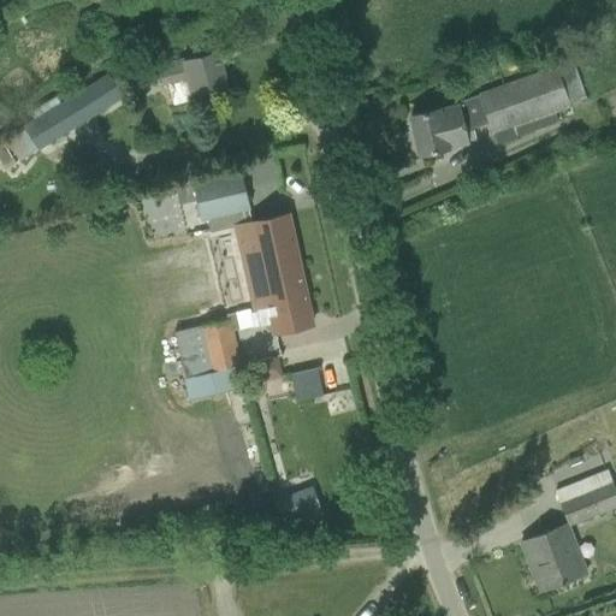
[(99,47),(84,55),(92,66),(105,58),(99,47)]
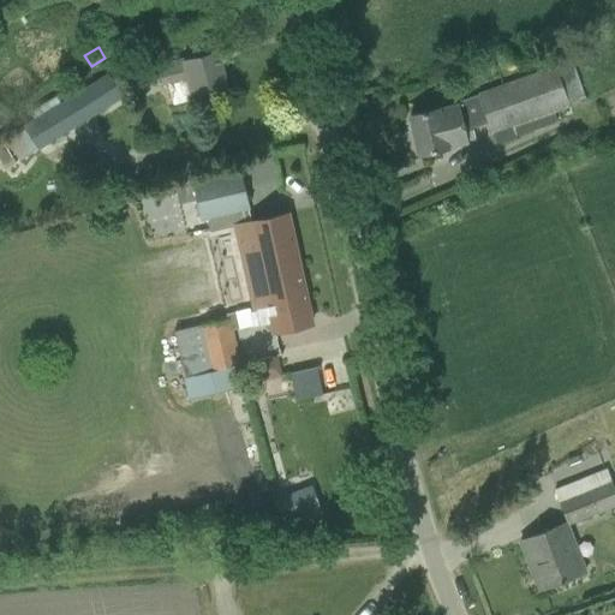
[(167,79),(173,103),(227,90),(218,51),(184,59),(163,64),(165,70),(159,71),(161,81),(167,79)]
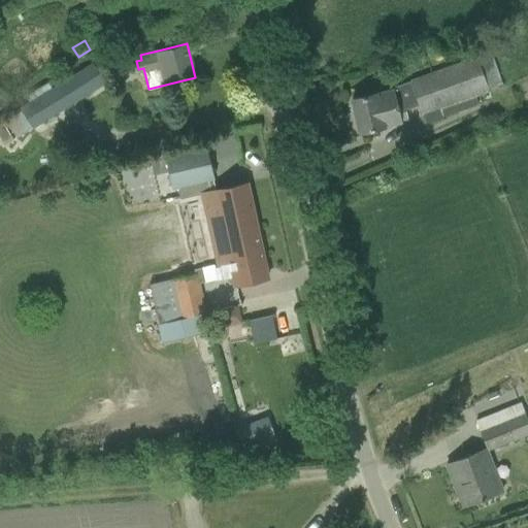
[(111,61),(116,76),(130,73),(127,58),(111,61)]
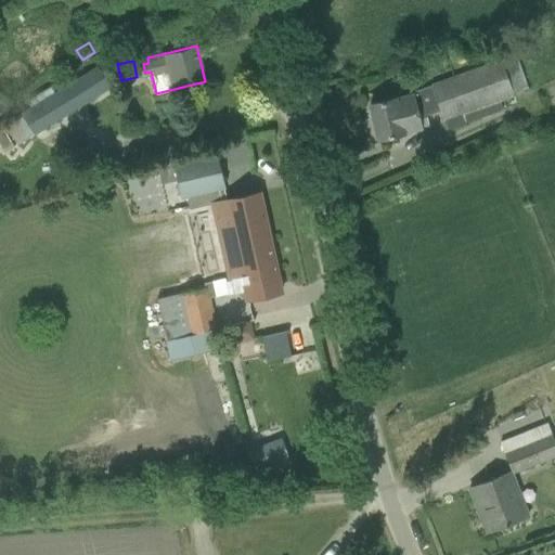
[(514,95),(514,93),(502,61),(494,63),(431,86),(431,87),(412,93),(413,95),(396,99),(391,100),(370,105),(378,140),(400,134),(404,133),(421,129),(418,119),(441,111),(444,120),(449,131),(467,125),(466,123),(463,114),(500,100),(514,95)]
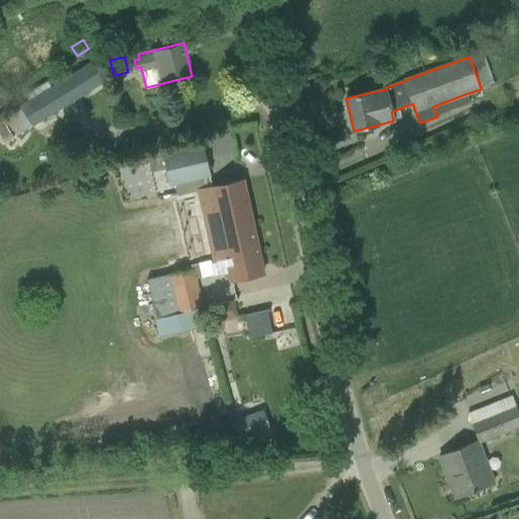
[(4,117),(16,136),(103,80),(91,61),(4,117)]
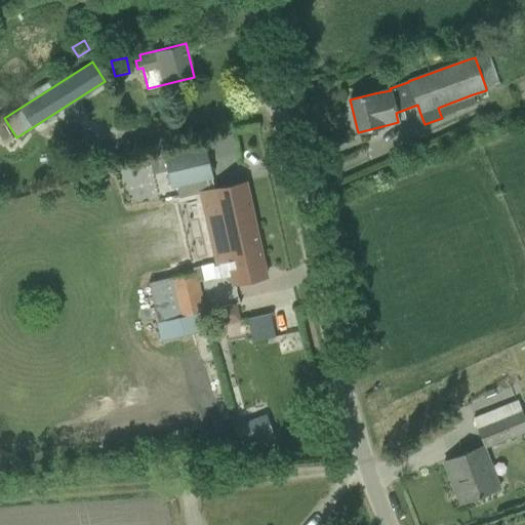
[(232,276),(234,284),(267,277),(245,182),(214,189),(205,146),(164,155),(172,188),(175,187),(177,197),(199,192),(215,264),(217,264),(221,278),(232,276)]
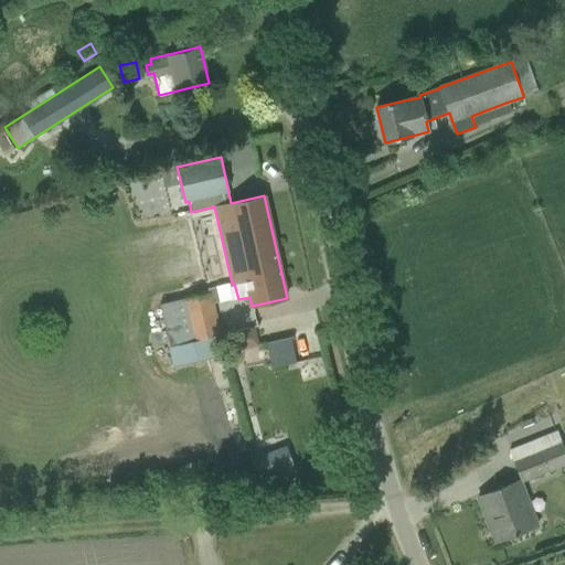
[(219,300),(232,298),(230,281),(216,284),(219,300)]
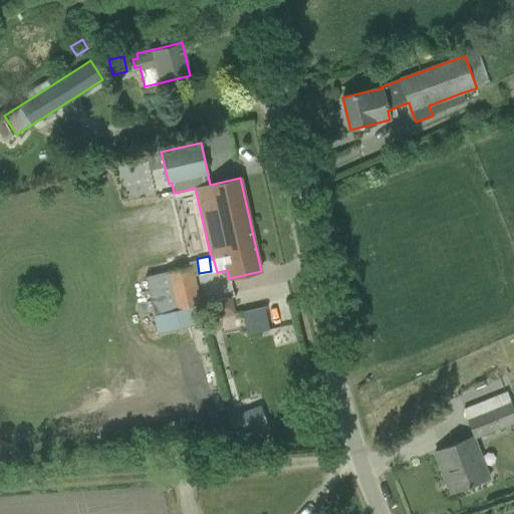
[(147,276),(159,330),(203,321),(191,267),(147,276)]
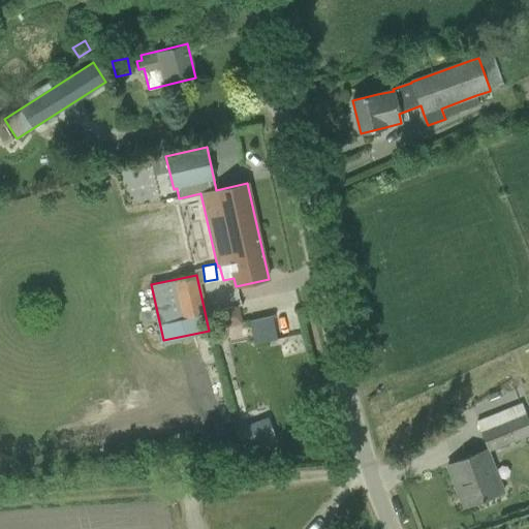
[(222,323),(241,322),(240,307),(221,308),(222,323)]
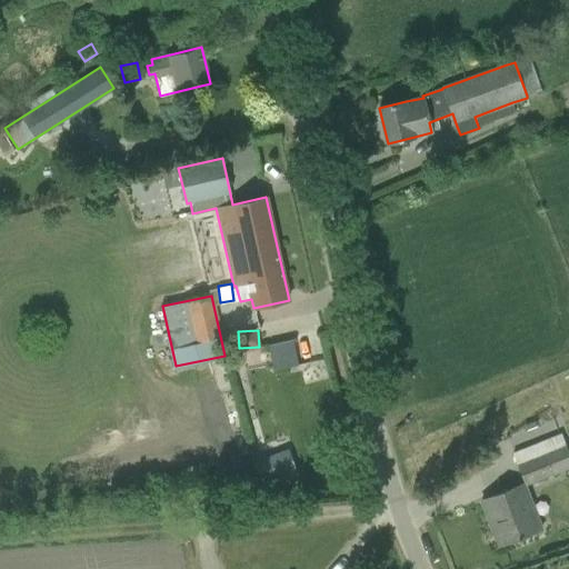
[(291,337),(267,343),(273,369),(298,362),(291,337)]
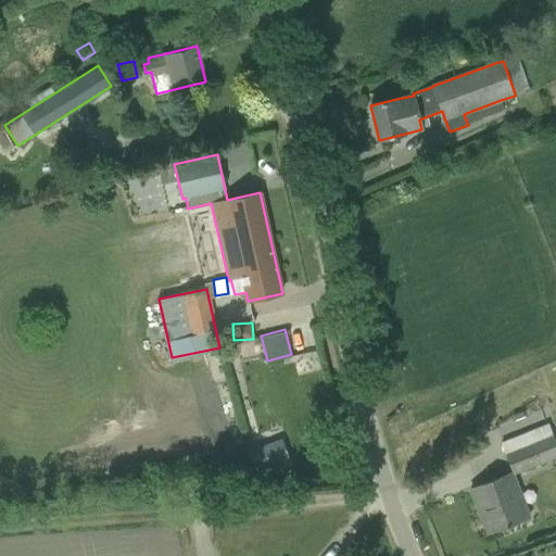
[(545,396),(533,402),(540,418),(553,414),(545,396)]
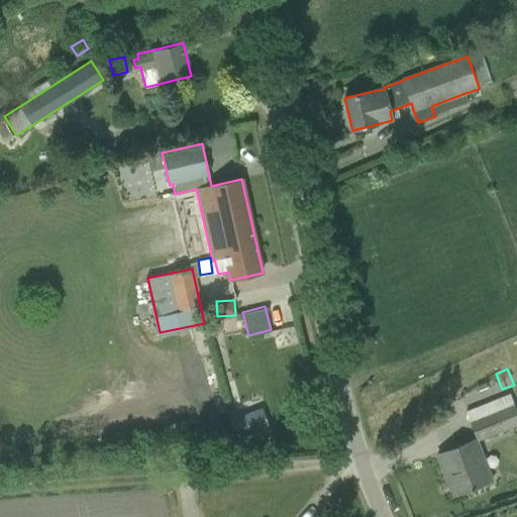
[(478,440),(516,424),(516,411),(515,406),(472,423),(478,440)]
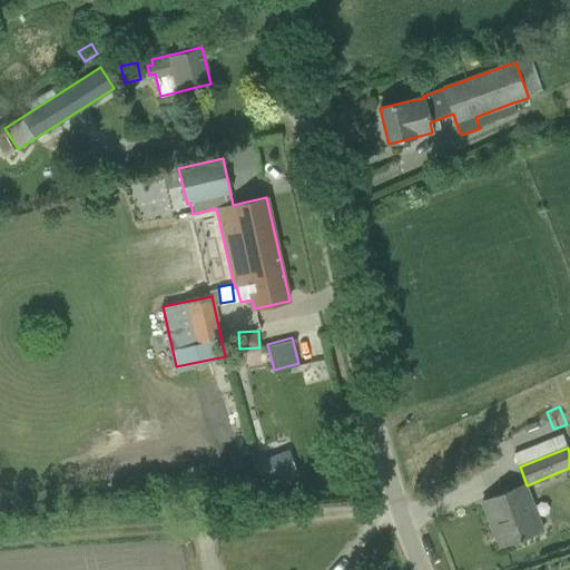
[(259,462),(253,464),(259,481),(263,489),(300,474),(294,461),(283,465),(278,454),(259,462)]
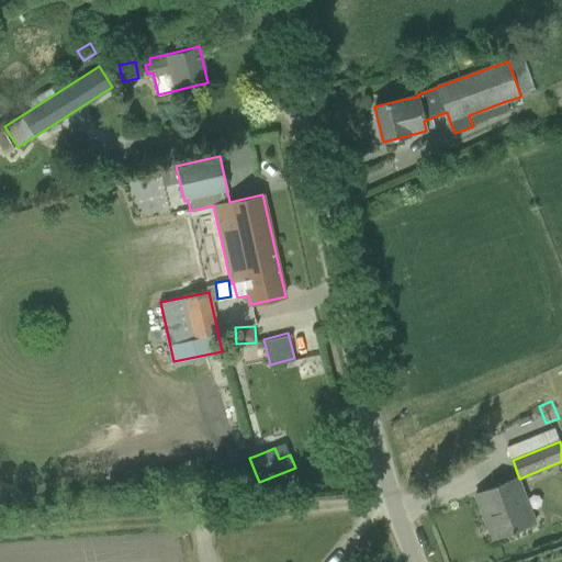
[(493,538),(493,539),(530,525),(518,493),(517,493),(513,480),(475,494),(482,510),(489,508),(498,535),(493,538)]
